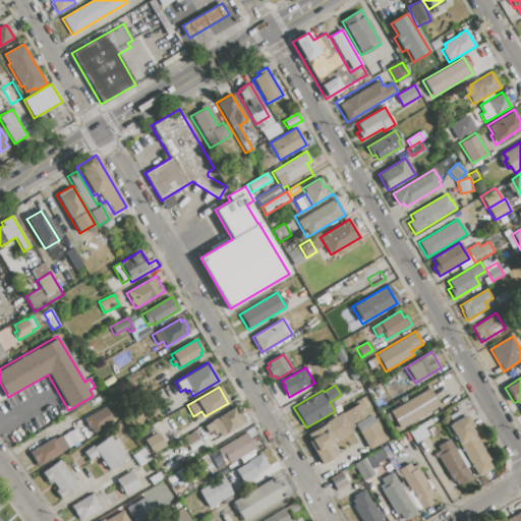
[(389,411),(429,388),(441,406),(400,430),(389,411)]
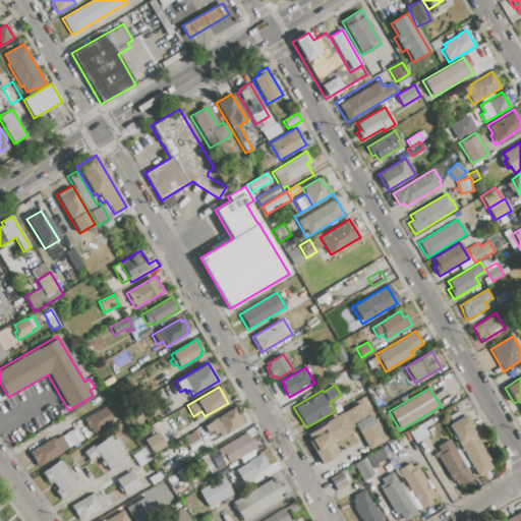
[(356,428),(331,444),(338,455),(322,465),(307,442),(311,440),(308,435),(327,423),(326,422),(357,404),(356,402),(367,395),(380,415),(379,415),(392,438),(369,451),(356,428)]
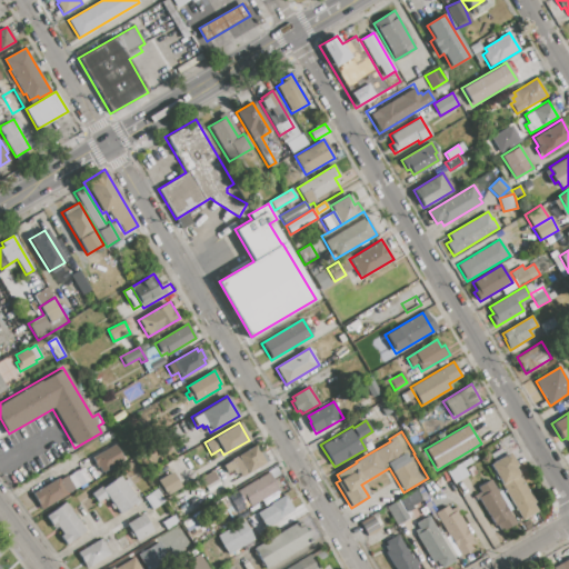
[(222,465),(258,443),(268,461),(245,476),(240,478),(238,472),(235,475),(231,470),(227,472),(222,465)]
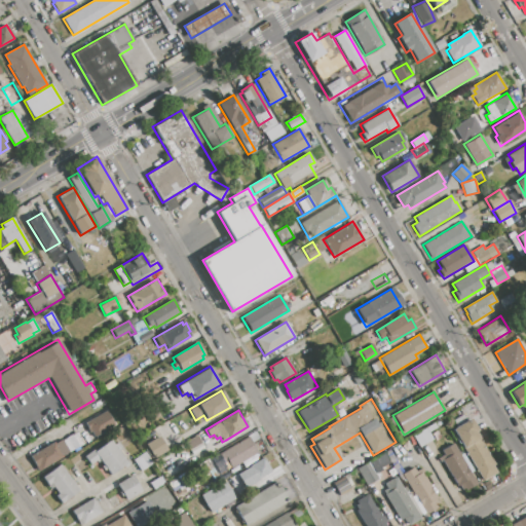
[(84,425),(106,412),(114,425),(94,437),(90,431),(88,433),(84,425)]
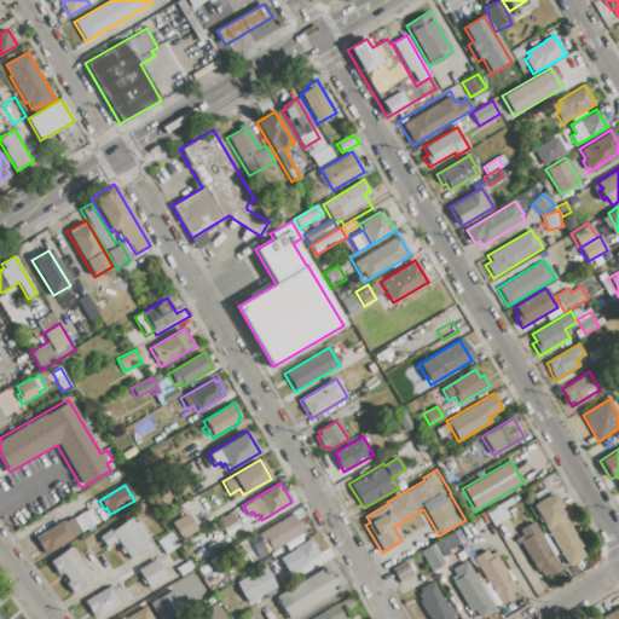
[(532,505),(537,503),(532,496),(544,489),(549,496),(556,491),(565,505),(560,509),(583,548),(579,549),(584,557),(568,567),(532,505)]
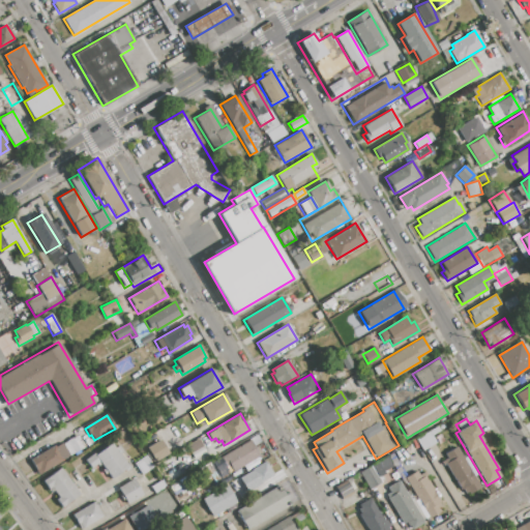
[(66,441),(79,434),(86,447),(74,454),(66,441)]
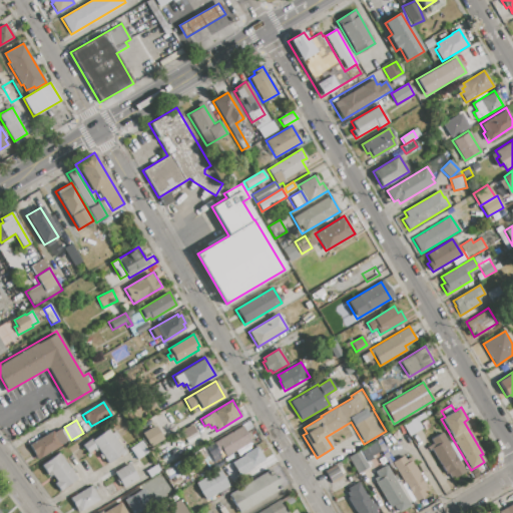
[(402,425),(412,420),(419,431),(409,437),(402,425)]
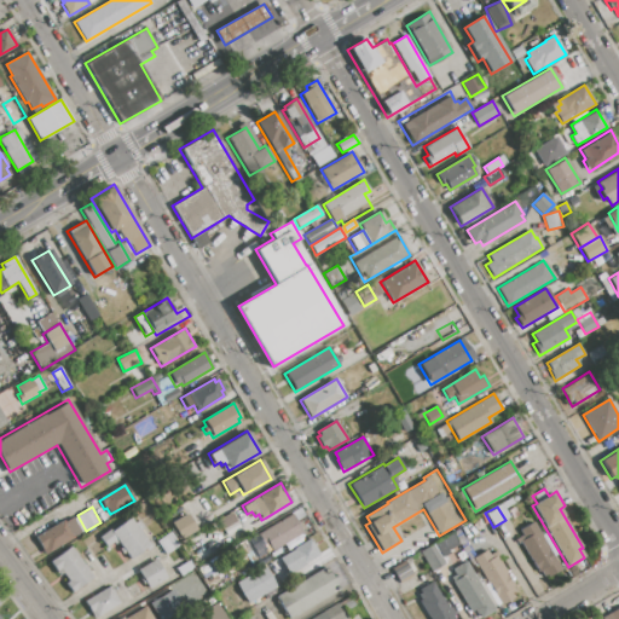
[(171,522),(187,513),(198,530),(181,541),(171,522)]
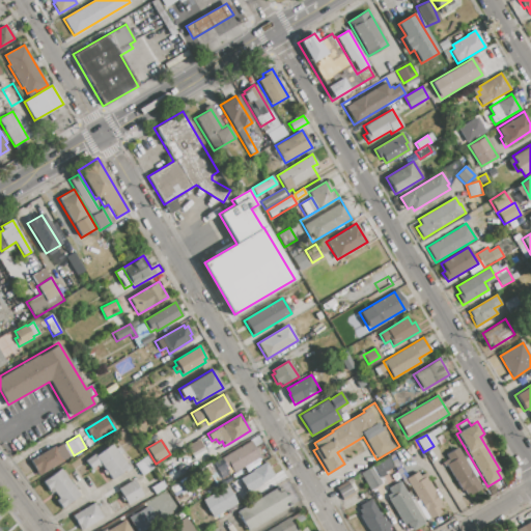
[(186,447),(198,440),(202,447),(190,454),(186,447)]
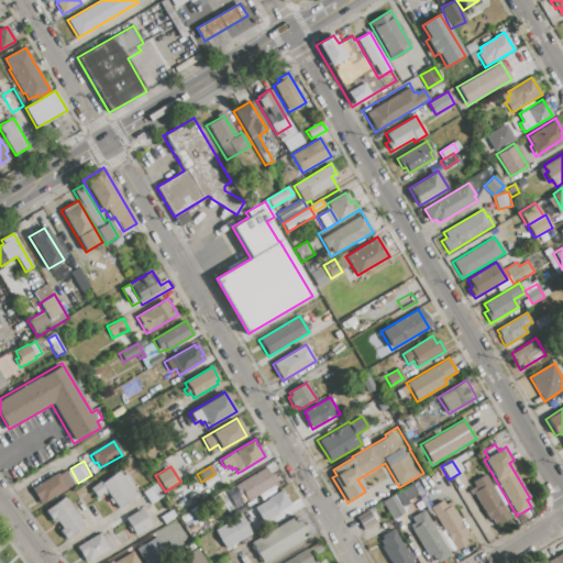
[(234,487),(266,467),(276,485),(249,501),(243,494),(240,496),(234,487)]
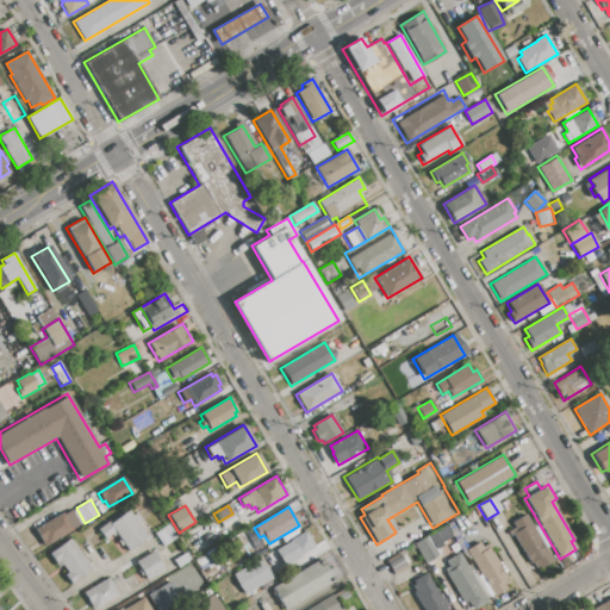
[(33,529),(62,511),(63,514),(70,510),(80,526),(44,547),(33,529)]
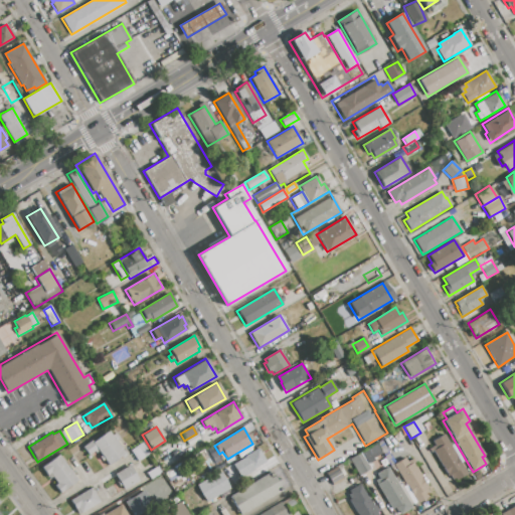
[(221,431),(224,436),(213,443),(210,438),(217,433),(221,431)]
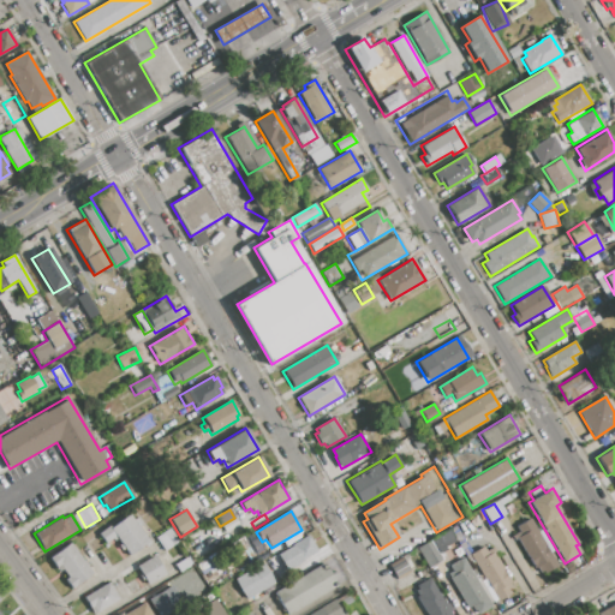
[(129,515),(132,521),(137,518),(143,524),(138,527),(148,542),(130,556),(115,537),(105,544),(97,533),(109,525),(112,529),(129,515)]
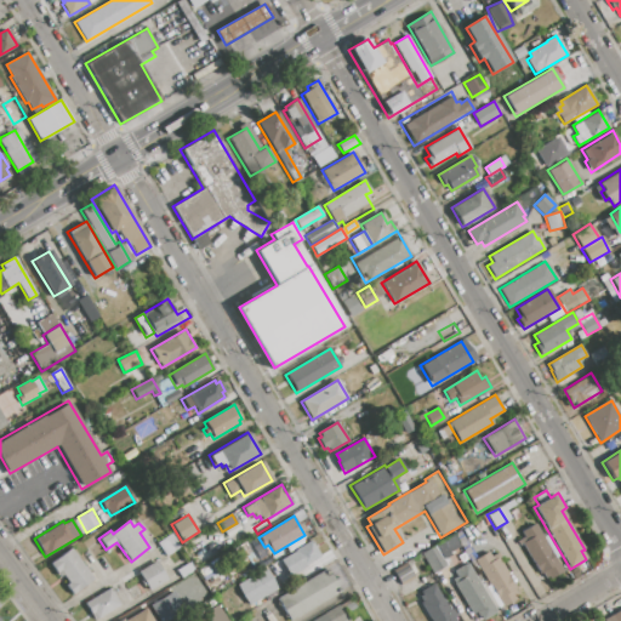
[(522,533),(536,524),(564,570),(547,581),(542,573),(540,574),(519,540),(524,537),(522,533)]
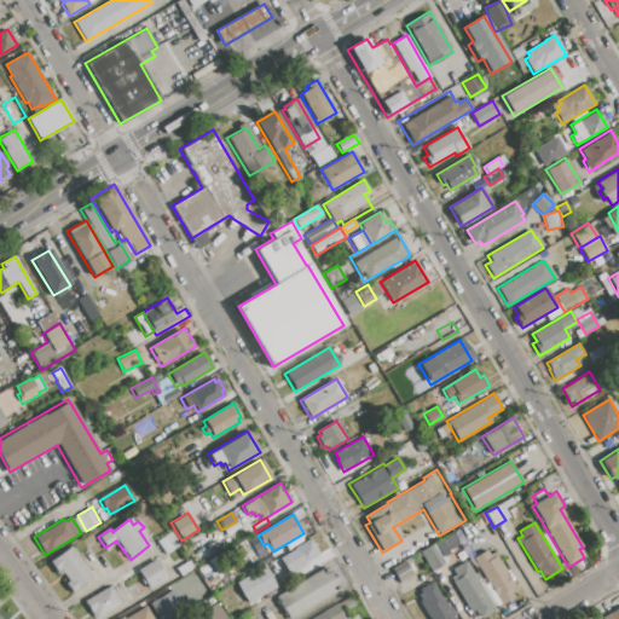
[(157,542),(172,532),(179,545),(165,554),(157,542)]
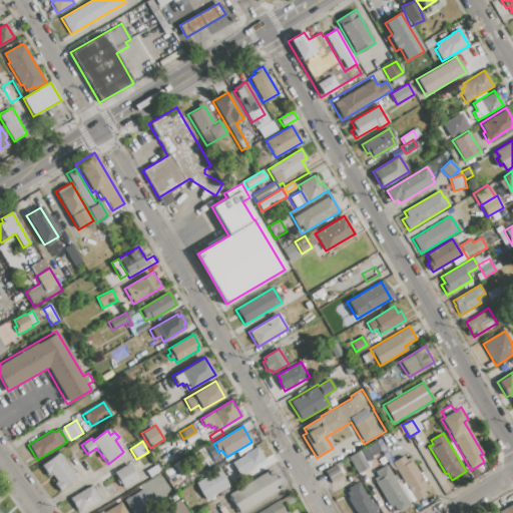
[(238,458),(257,447),(265,460),(245,471),(238,458)]
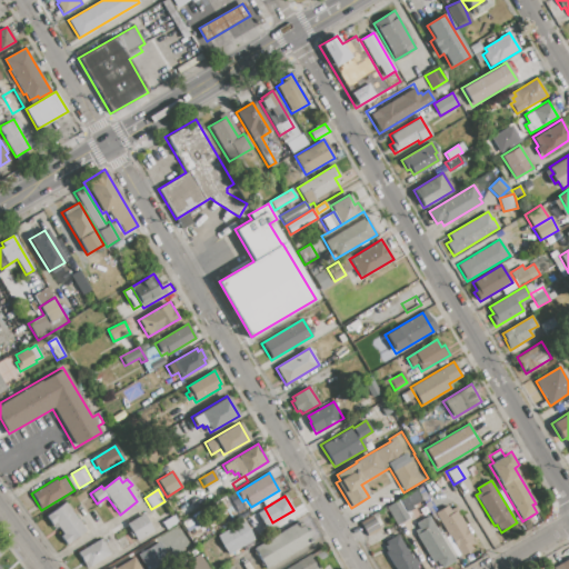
[(387,508),(398,501),(409,519),(397,526),(387,508)]
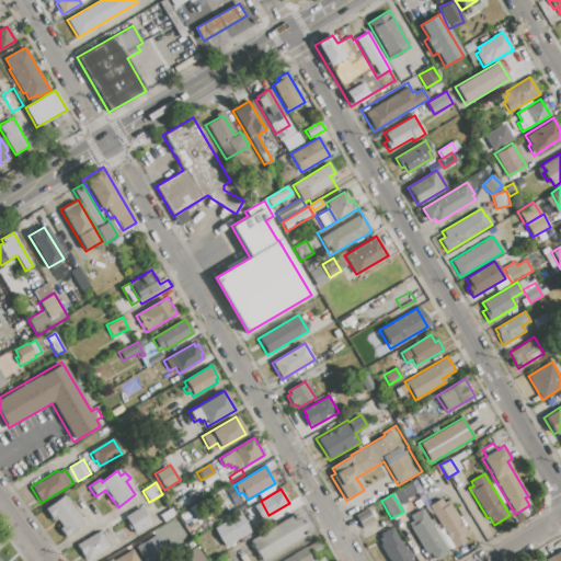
[(64,496),(84,523),(64,538),(58,529),(61,527),(56,521),(53,523),(44,511),(64,496)]
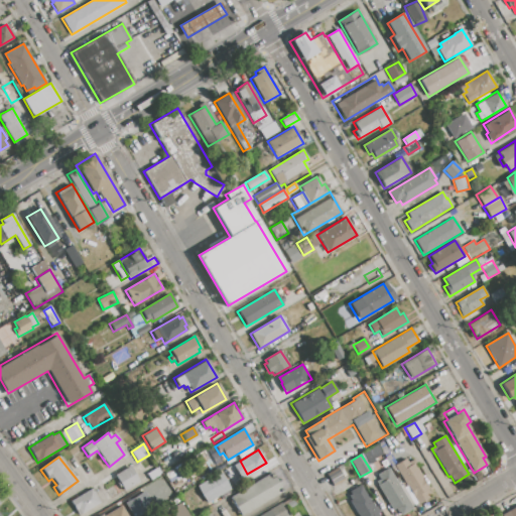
[(394,466),(408,458),(412,464),(414,463),(429,489),(427,490),(430,495),(416,503),(394,466)]
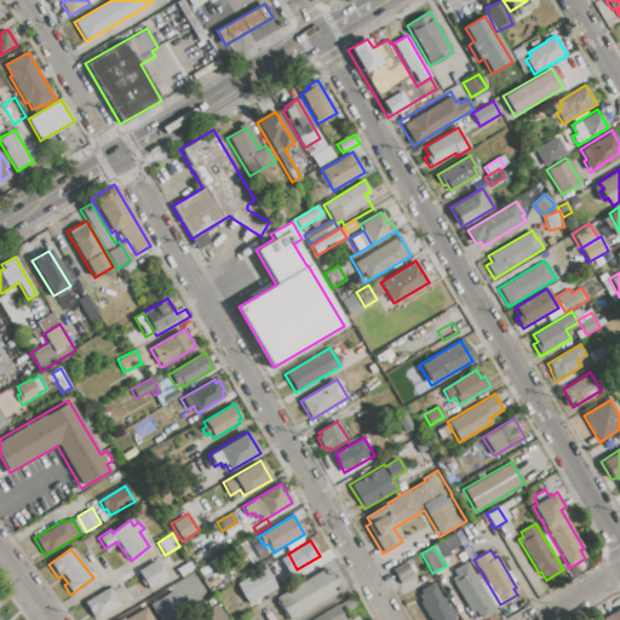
[(138,572),(158,561),(168,579),(149,590),(138,572)]
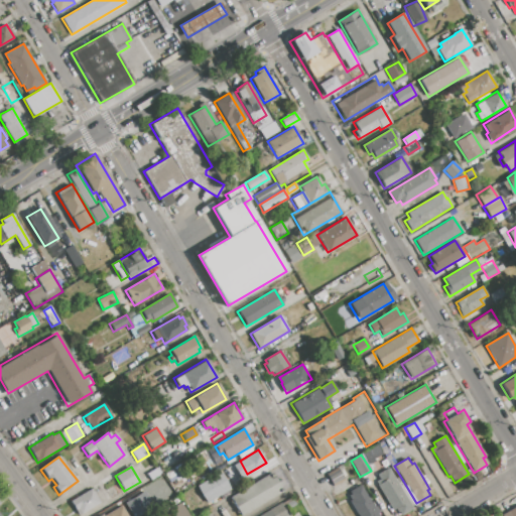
[(147,474),(158,468),(162,474),(151,481),(147,474)]
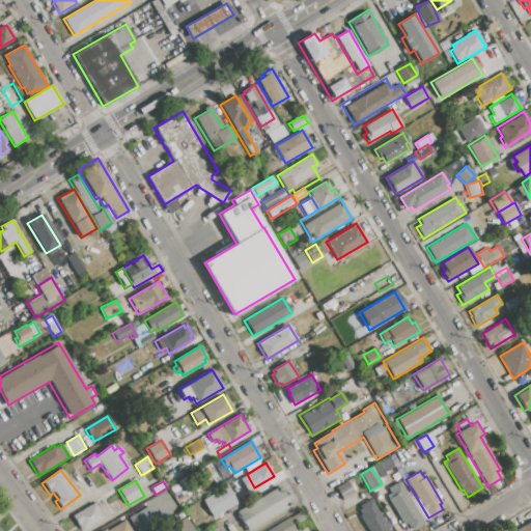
[(335,488),(347,481),(355,494),(343,501),(335,488)]
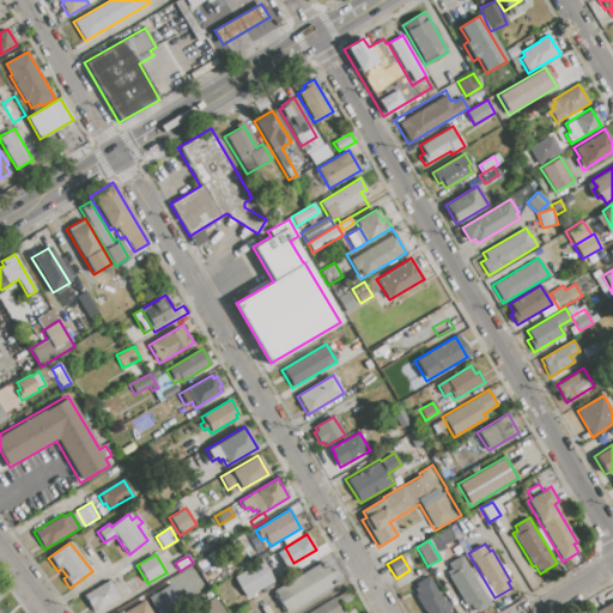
[(454,564),(466,558),(492,602),(481,610),(475,600),(466,606),(448,577),(457,570),(454,564)]
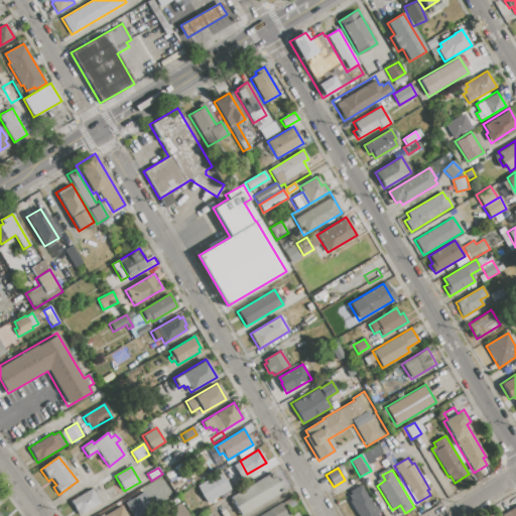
[(196,487),(222,472),(232,490),(207,505),(196,487)]
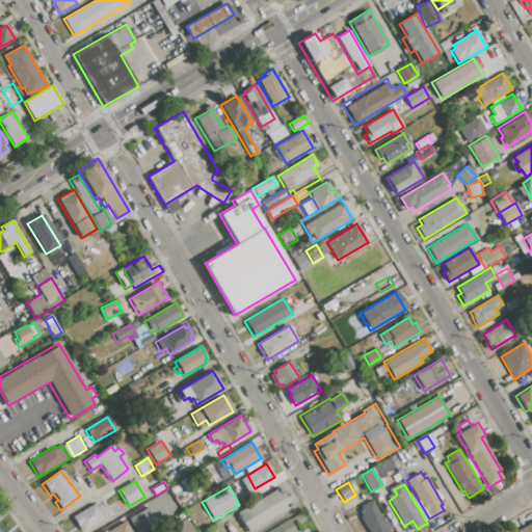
[(248,531),(237,513),(280,488),(285,497),(289,494),(292,499),(288,501),(291,507),(248,531)]
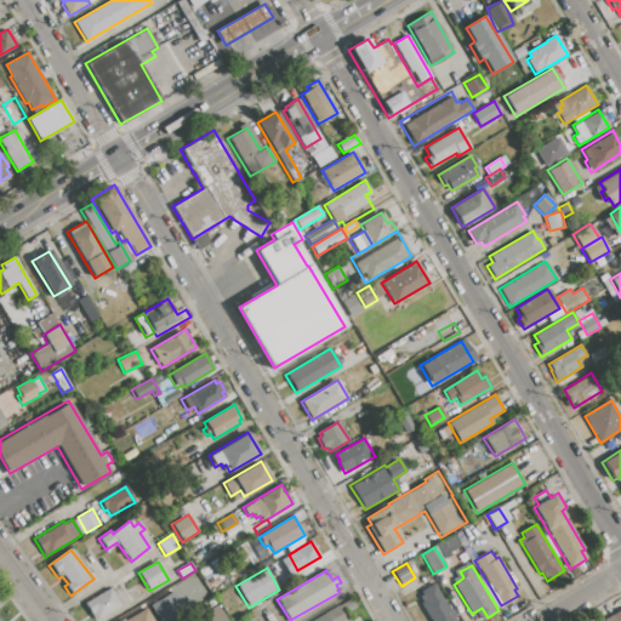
[(420,596),(422,594),(421,592),(436,584),(457,620),(431,620),(421,603),(423,602),(420,596)]
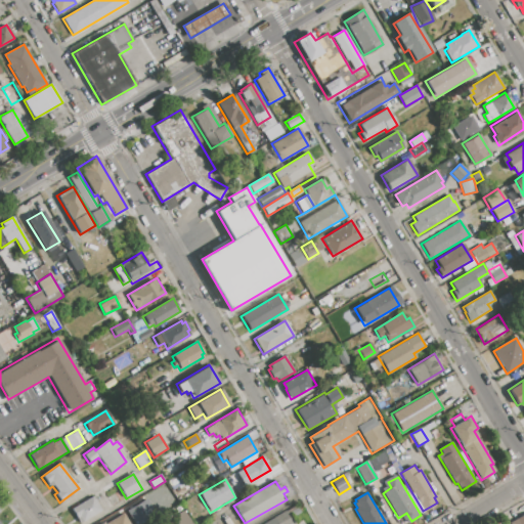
[(171,493),(177,503),(169,508),(163,497),(171,493)]
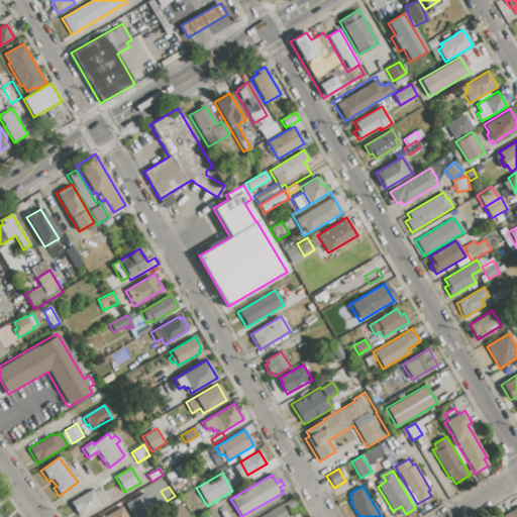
[(78,516),(70,503),(92,491),(100,504),(78,516)]
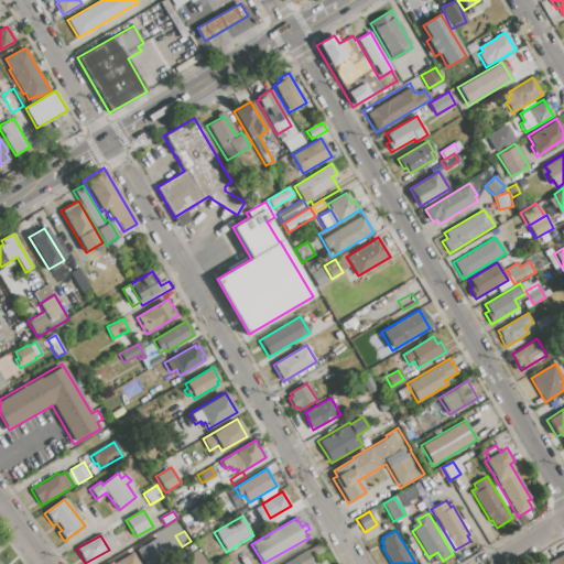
[(190,563),(185,555),(199,548),(209,563),(190,563)]
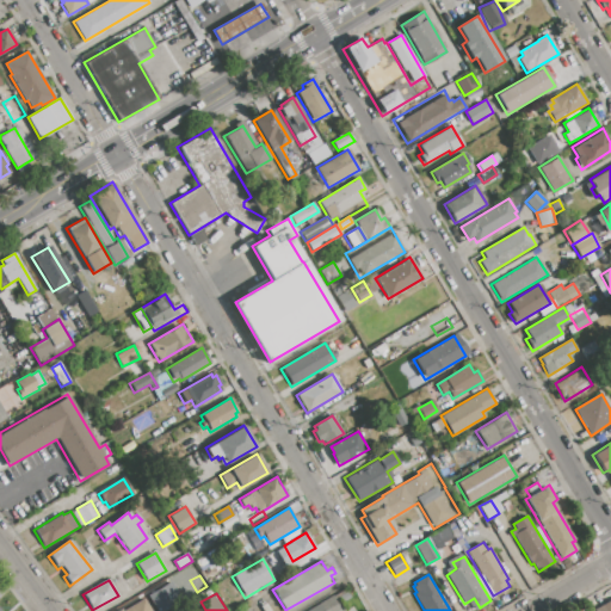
[(116,610),(142,597),(150,610),(116,610)]
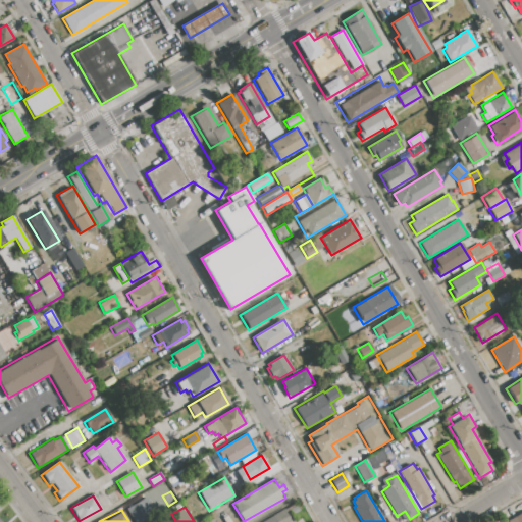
[(262,521),(282,510),(290,521),(262,521)]
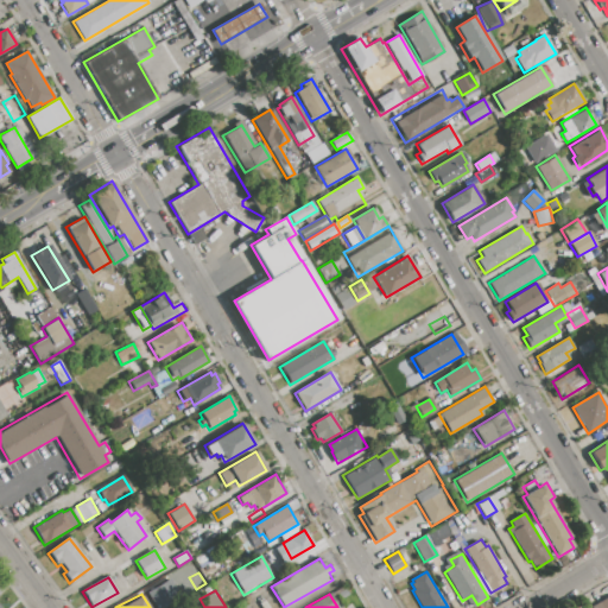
[(588,607),(607,595),(607,607),(588,607)]
